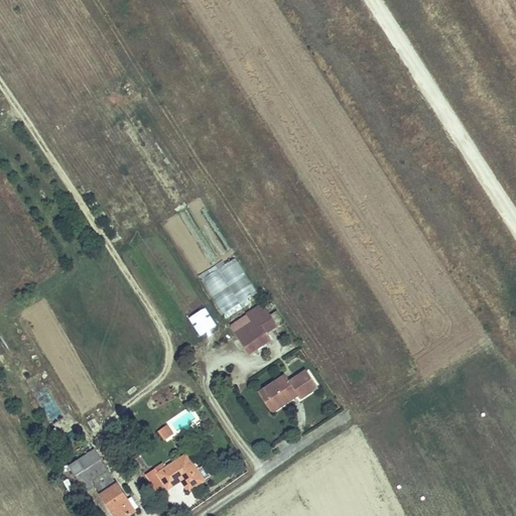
[(221,312),(256,291),(236,258),(201,280),(221,312)]
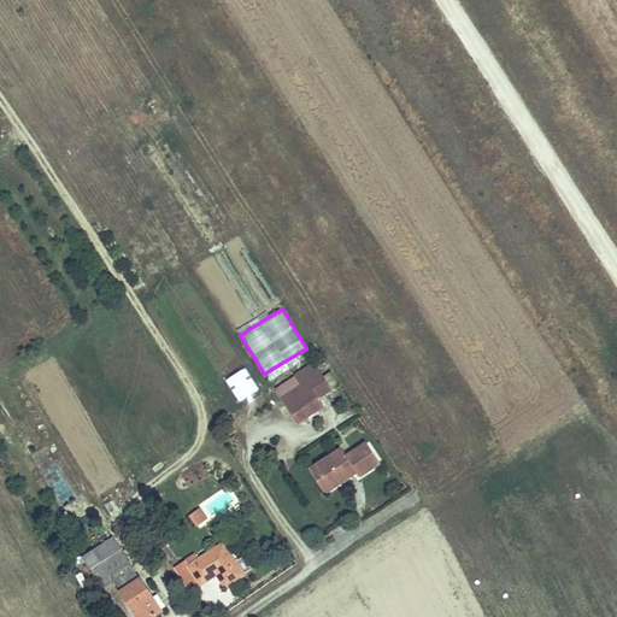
[(316,363),(277,387),(297,417),(322,400),(316,389),(328,381),(316,363)]
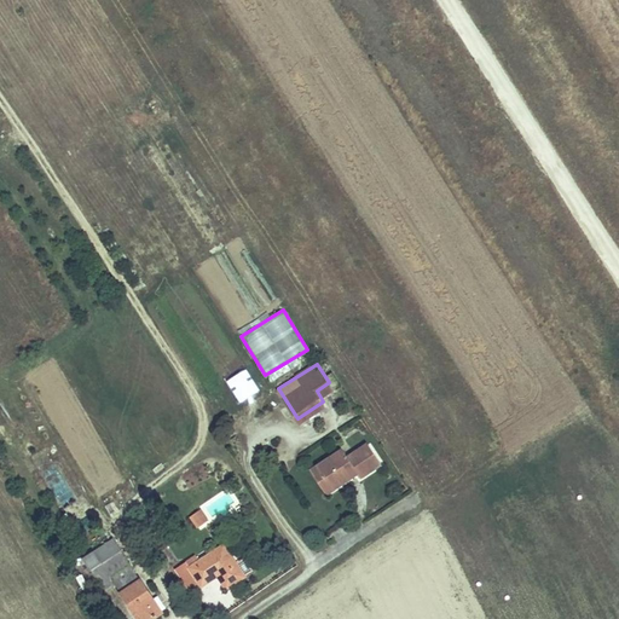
[(238,403),(259,391),(247,368),(225,380),(238,403)]
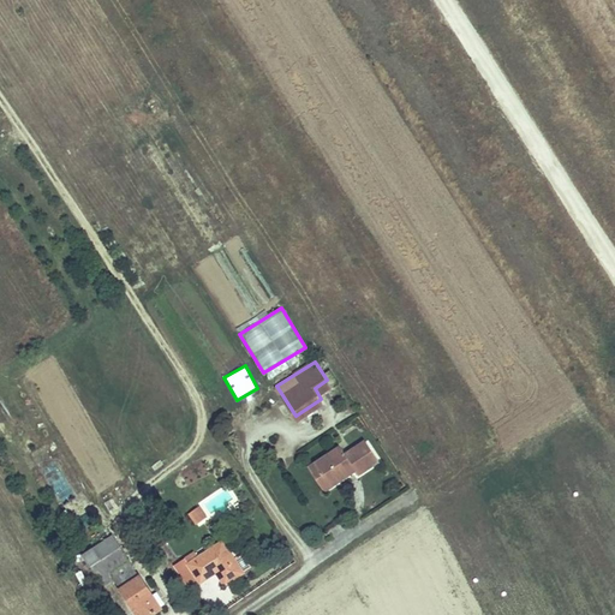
[(317,464),(334,487),(354,471),(359,476),(380,460),(365,440),(347,454),(341,446),(317,464)]
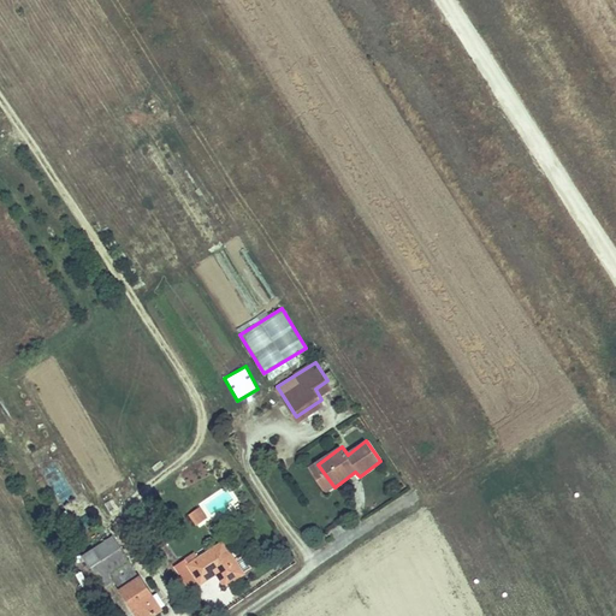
[(54,462),(40,471),(63,507),(76,498),(54,462)]
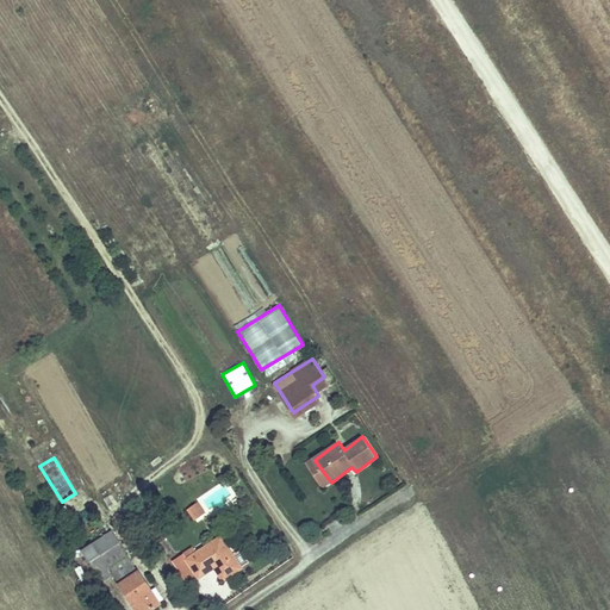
[(307,465),(324,487),(331,483),(315,460),(307,465)]
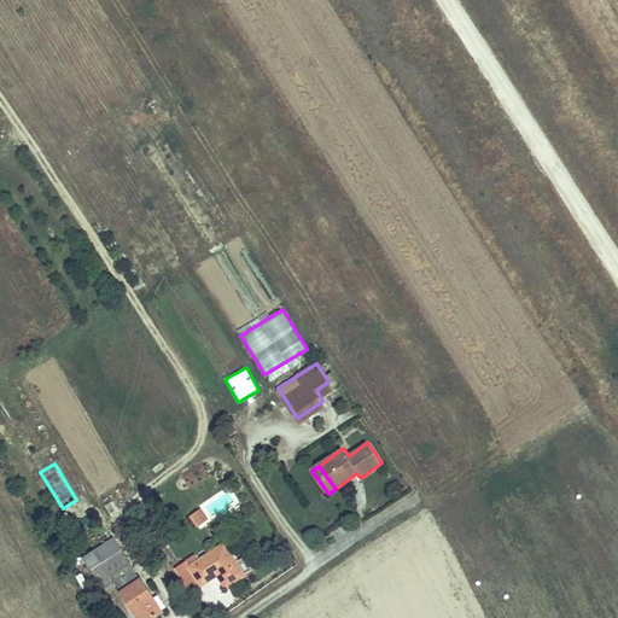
[(203,508),(192,516),(199,526),(210,519),(203,508)]
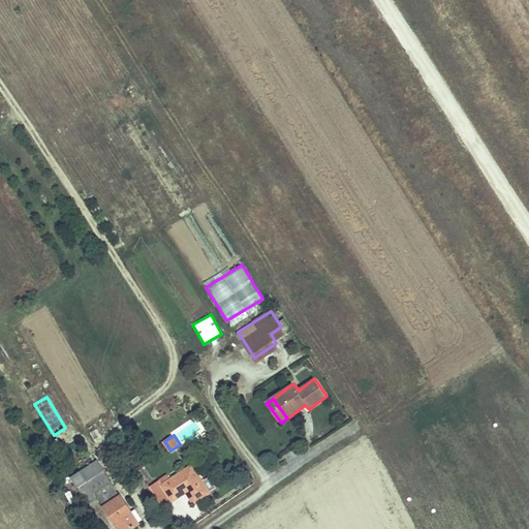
[(68,477),(76,489),(103,470),(96,459),(68,477)]
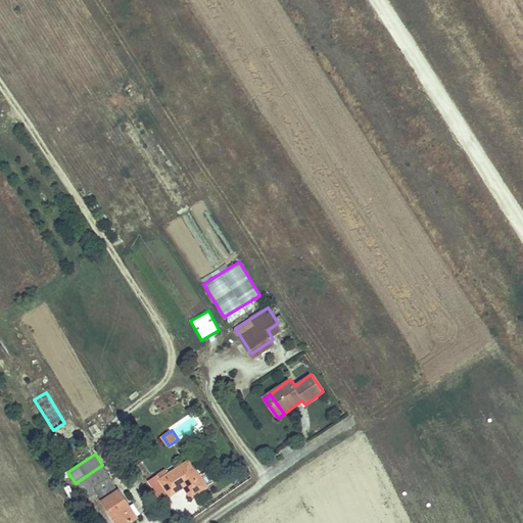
[(163,472),(153,479),(167,498),(176,492),(177,494),(183,491),(190,486),(192,488),(196,489),(196,488),(199,493),(209,486),(193,460),(167,477),(163,472)]
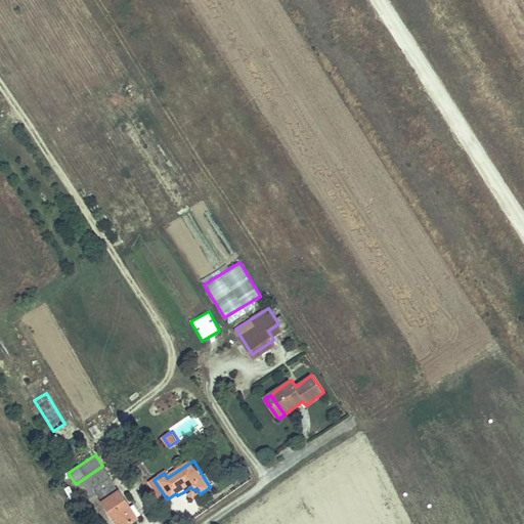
[(96,474),(101,481),(108,477),(104,470),(96,474)]
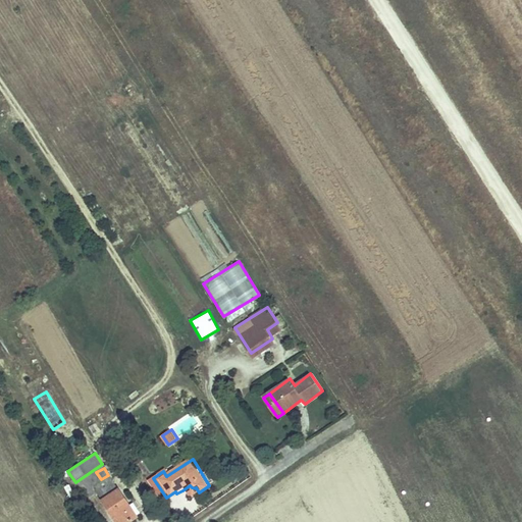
[(111,478),(95,488),(116,521),(131,521),(137,518),(111,478)]
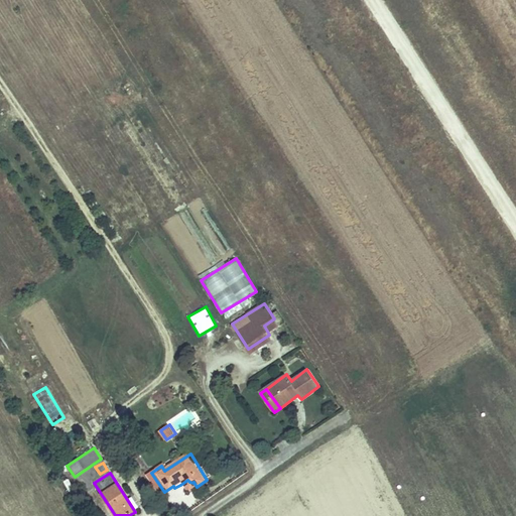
All buildings are outlined.
